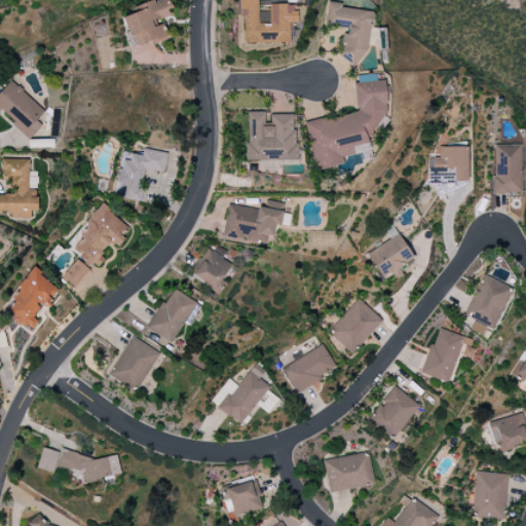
[(121,17),(129,38),(134,36),(138,47),(167,36),(163,24),(157,26),(155,21),(174,13),(168,0),(165,0),(155,4),(153,0),(132,8),(134,13),(121,17)]
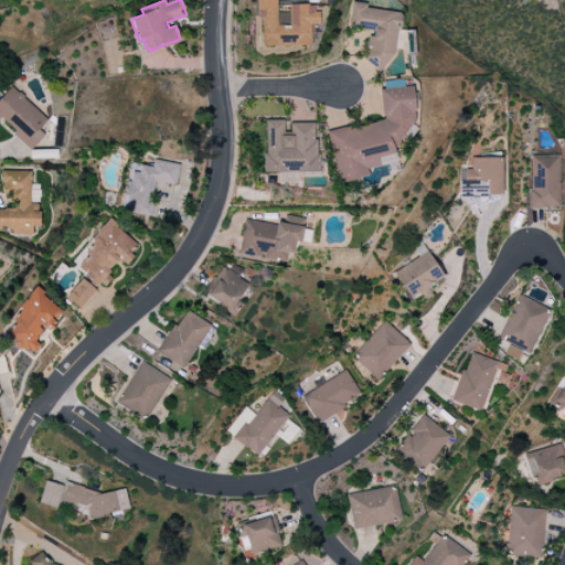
[(262,48),(311,46),(310,25),(318,25),(318,6),(290,6),(290,27),(277,27),(276,0),(256,0),(257,19),(262,19),(262,48)]
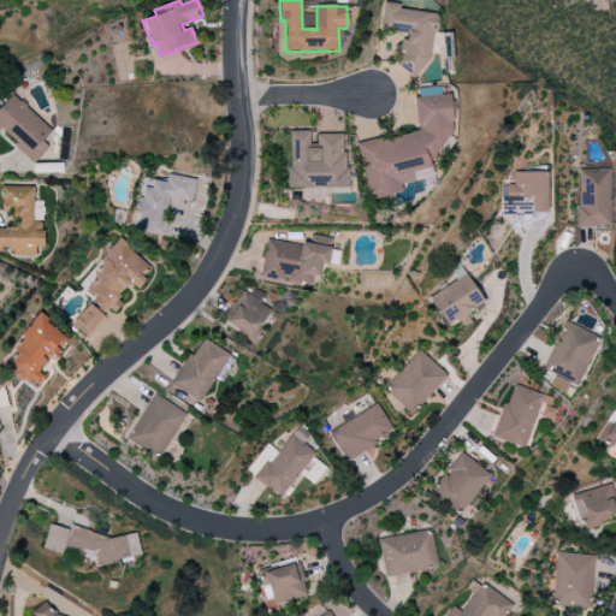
[(434,15),(398,9),(400,4),(384,3),(380,28),(404,31),(400,72),(426,77),(434,15)]
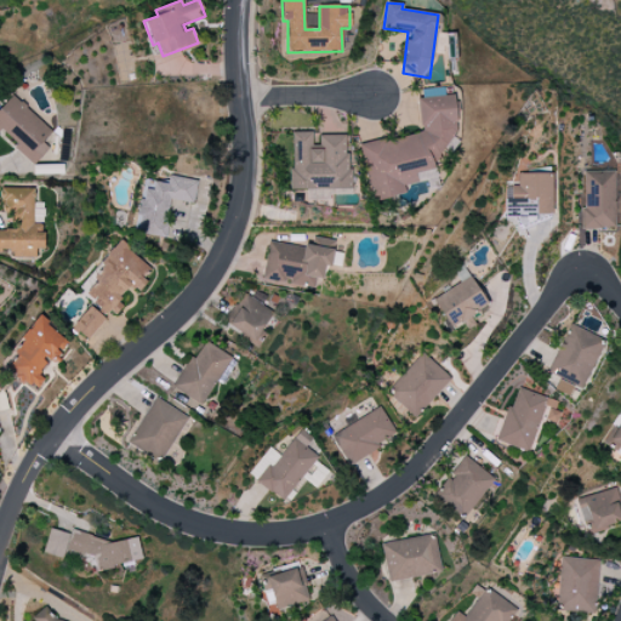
[(306,6),(306,28),(318,28),(318,7),(306,6)]
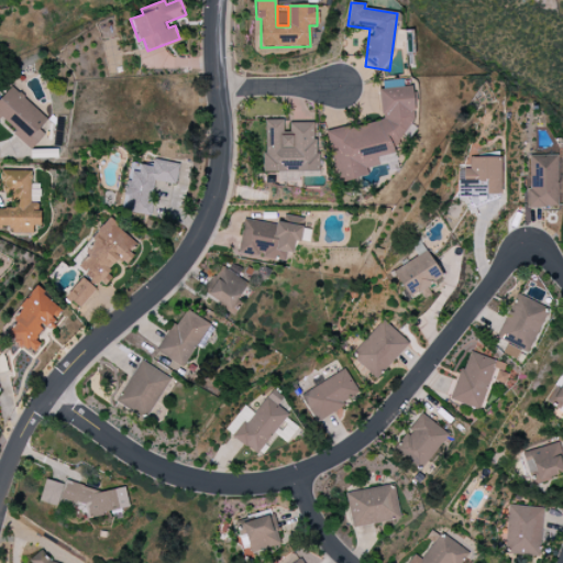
[(327,132),(338,183),(367,176),(366,168),(378,166),(376,157),(394,153),(392,146),(404,143),(400,131),(417,128),(407,85),(377,92),(384,119),(327,132)]
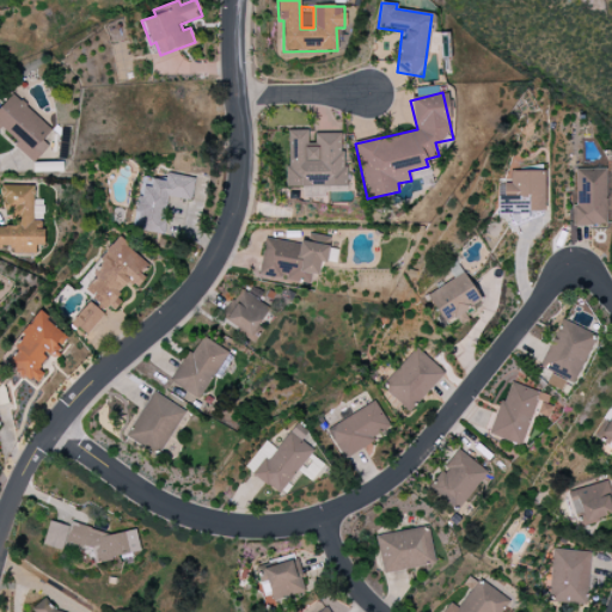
[(51,130),(12,93),(0,106),(0,129),(35,161),(49,146),(43,140),(51,130)]
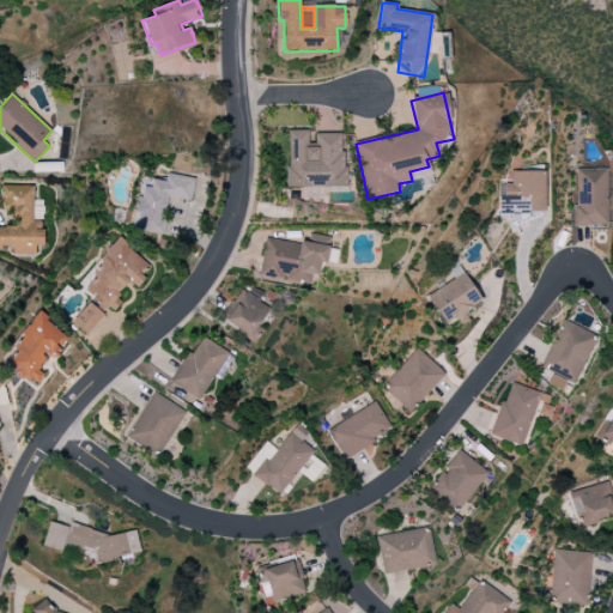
[(287,187),(344,187),(344,156),(339,156),(339,134),(316,134),(316,147),(308,149),(308,131),(287,131),(287,187)]
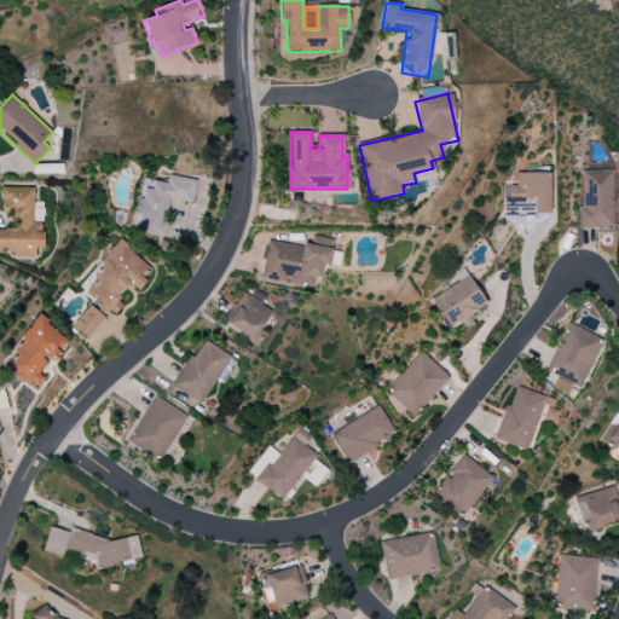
[(614,227),(612,171),(580,172),(582,229),(614,227)]
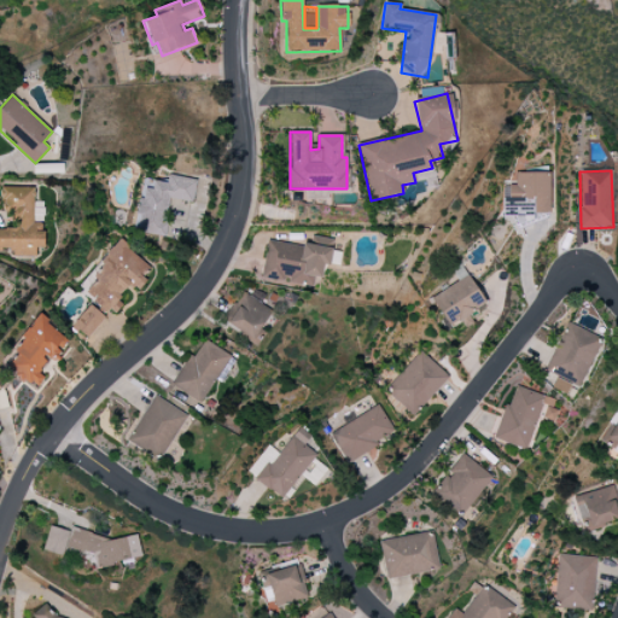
[(548,173),(514,174),(514,186),(508,186),(509,198),(502,198),(502,216),(516,216),(516,220),(549,220),(548,173)]
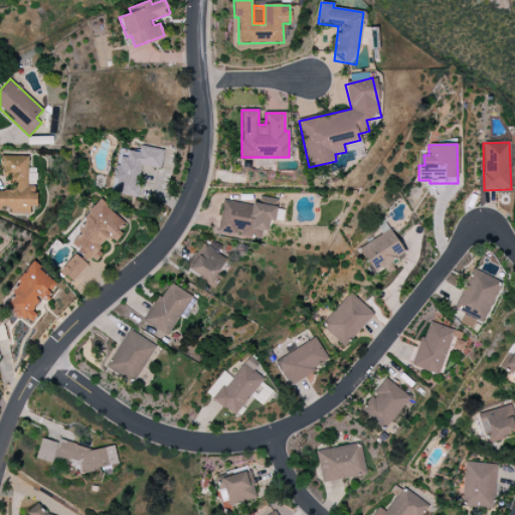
[(160,169),(163,150),(140,146),(139,153),(128,151),(127,158),(118,156),(112,193),(136,196),(141,166),(160,169)]
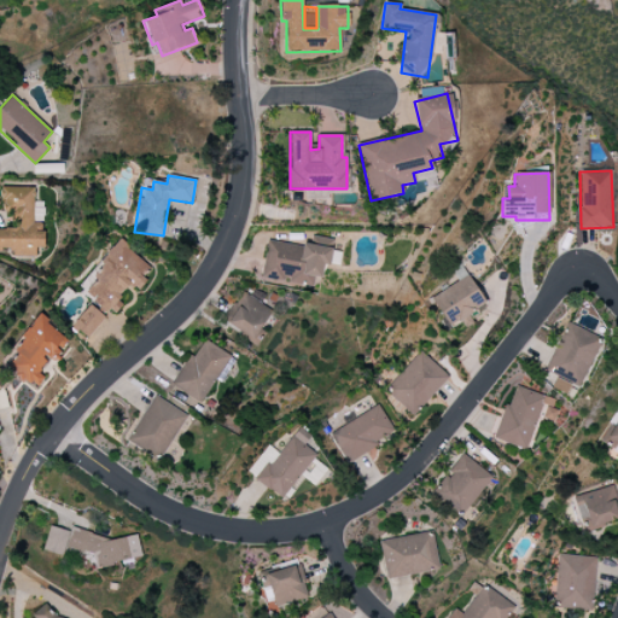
[(33,187),(1,187),(1,210),(12,209),(12,228),(0,228),(0,249),(11,250),(11,257),(36,256),(35,248),(44,248),(44,222),(34,222),(33,187)]
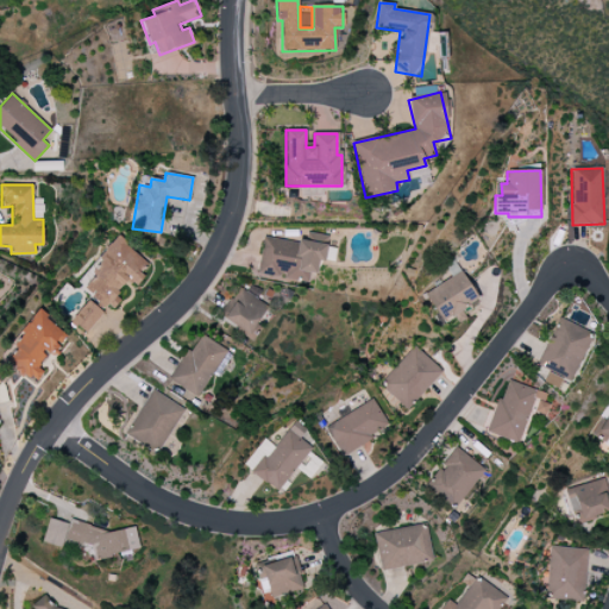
[(257,276),(307,283),(308,272),(316,274),(318,261),(324,262),(326,245),(263,237),(257,276)]
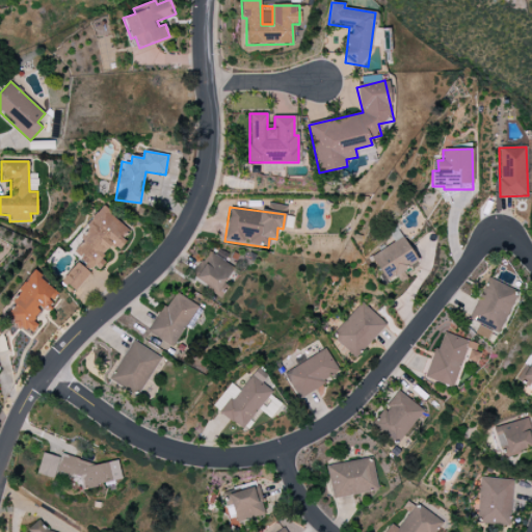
[(70,249),(98,272),(106,261),(101,257),(110,245),(116,249),(131,232),(103,209),(70,249)]
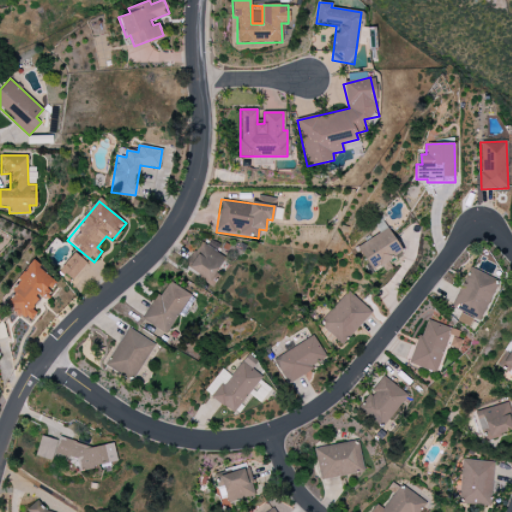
[(378,232),(385,229),(382,220),(374,223),(378,232)]
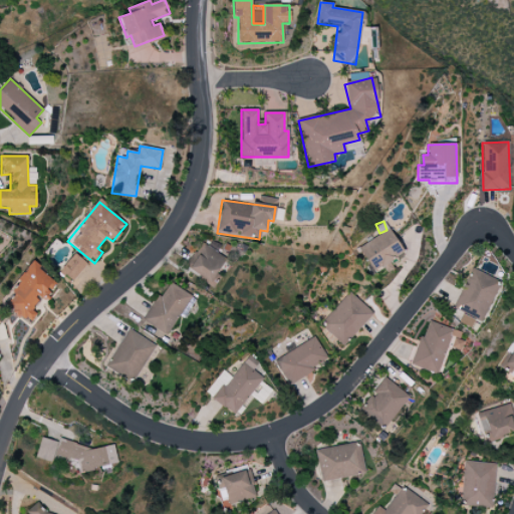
[(359,245),(372,274),(384,268),(386,273),(394,269),(389,261),(403,255),(392,231),(359,245)]
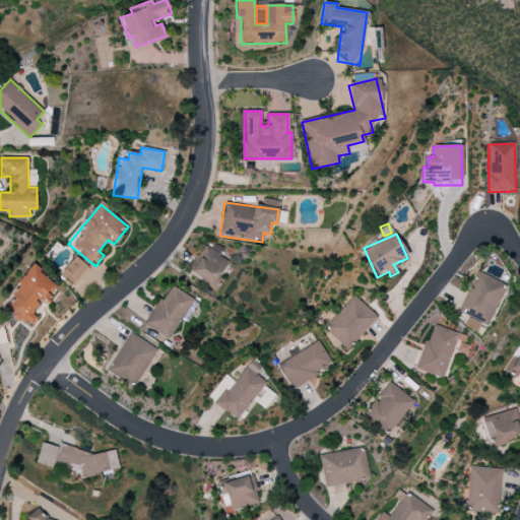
[(215,286),(229,258),(202,246),(190,275),(215,286)]
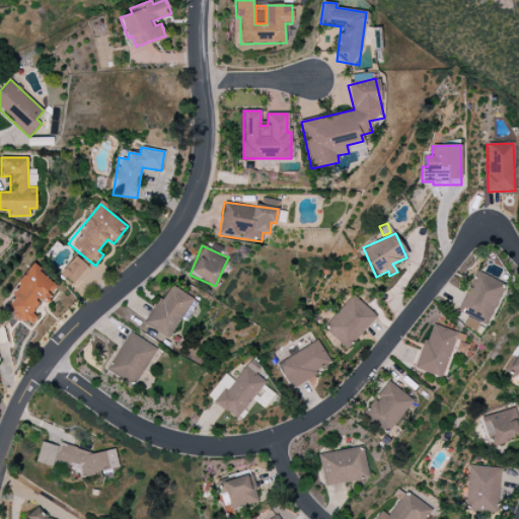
[(74,284),(87,266),(74,255),(61,275),(74,284)]
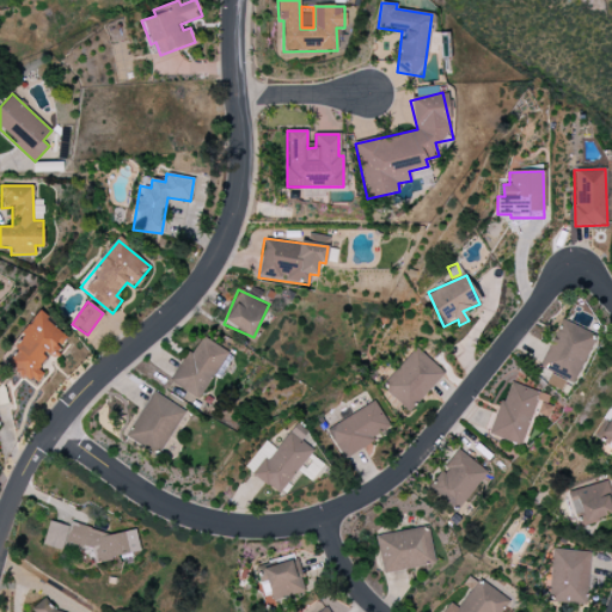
[(69,337),(40,314),(4,361),(35,386),(44,373),(38,368),(50,353),(54,356),(69,337)]
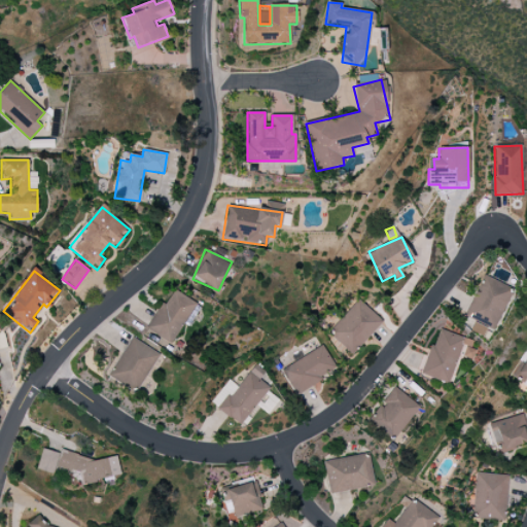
[(464,316),(494,330),(513,289),(483,276),(464,316)]
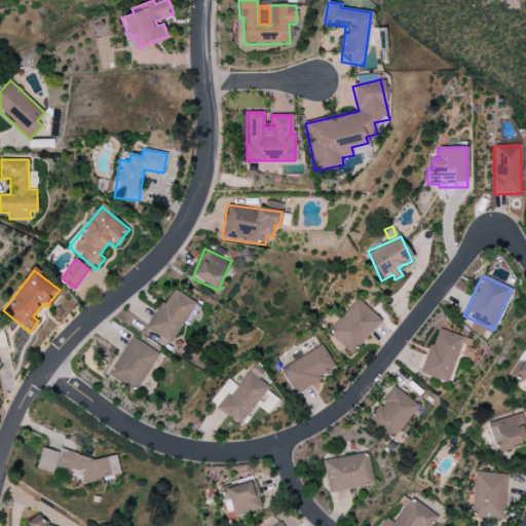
[(196,302),(174,290),(164,304),(160,302),(145,328),(171,344),(196,302)]
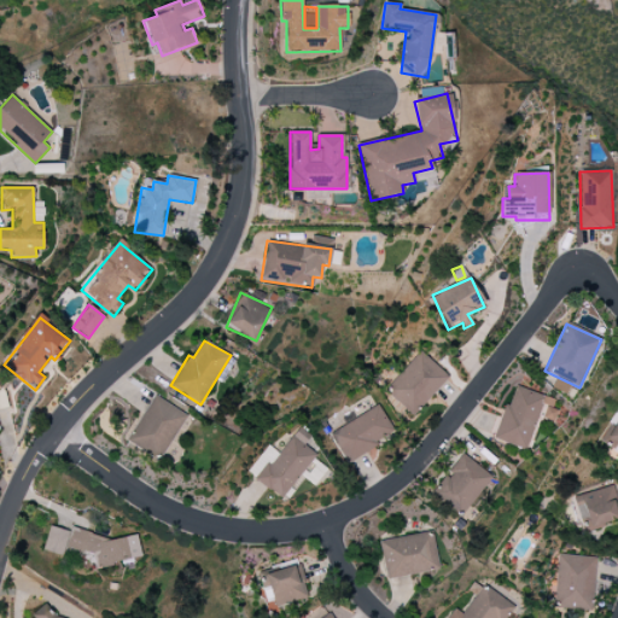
[(449,378),(421,351),(385,390),(412,417),(449,378)]
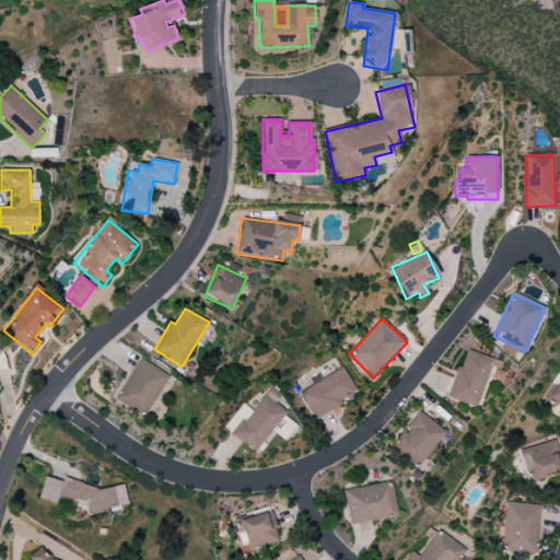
[(517,349),(504,342),(500,351),(513,358),(517,349)]
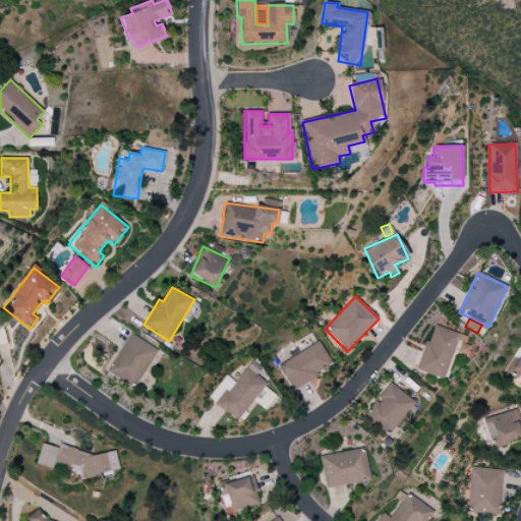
[(444,380),(453,351),(464,355),(470,338),(432,326),(417,370),(444,380)]
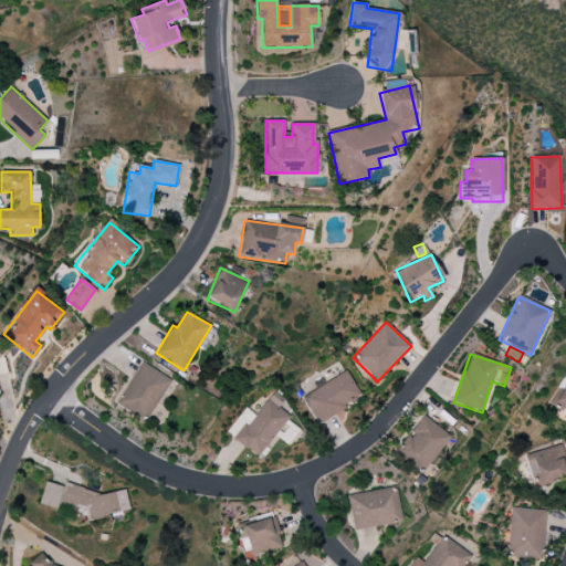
[(116,404),(146,422),(171,380),(142,362),(116,404)]
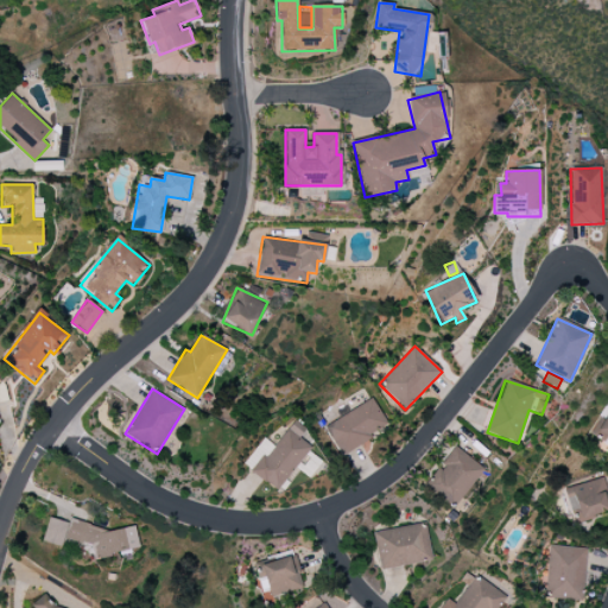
[(324,428),(341,455),(388,426),(372,399),(324,428)]
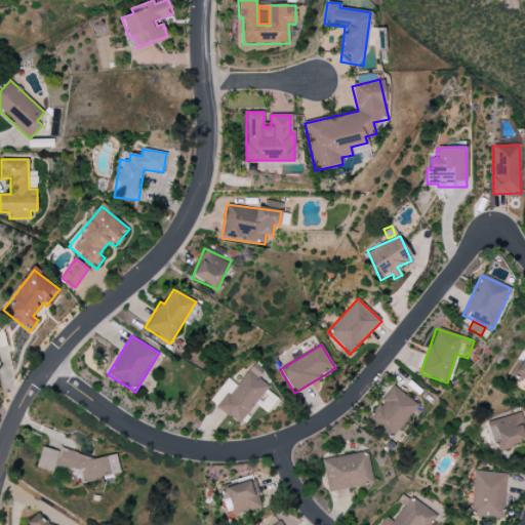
[(524,357),(512,376),(524,386),(524,357)]
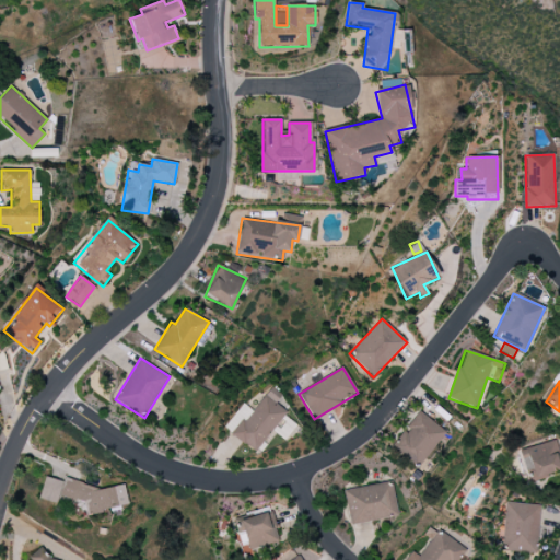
[(255,453),(287,412),(275,404),(281,395),(271,387),(253,412),(244,405),(236,415),(242,419),(231,434),(255,453)]
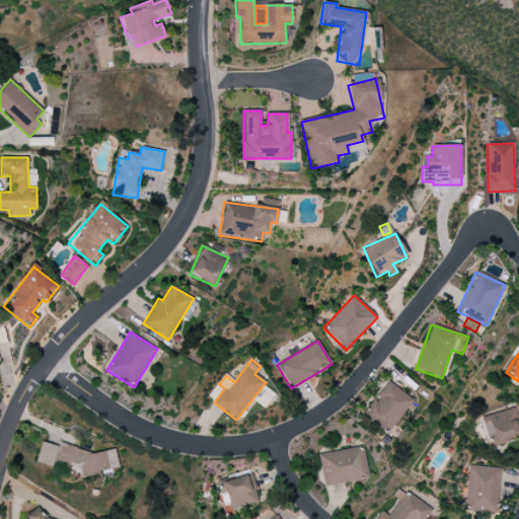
[(412,398),(385,381),(363,416),(389,433),(412,398)]
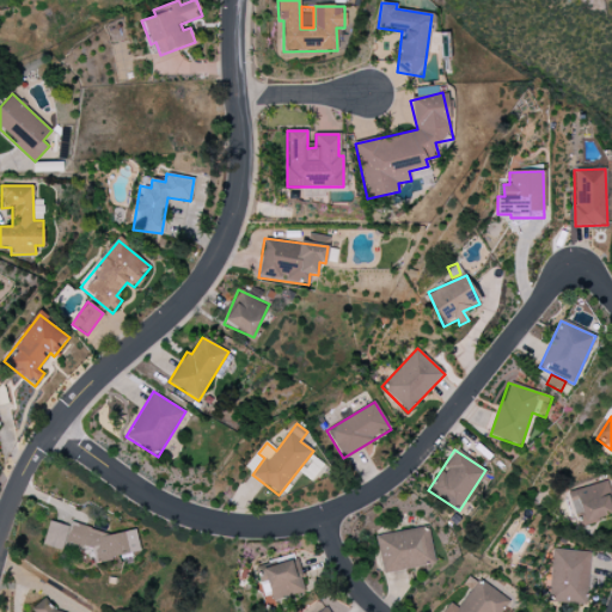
[(577,525),(611,515),(611,491),(610,481),(569,491),(577,525)]
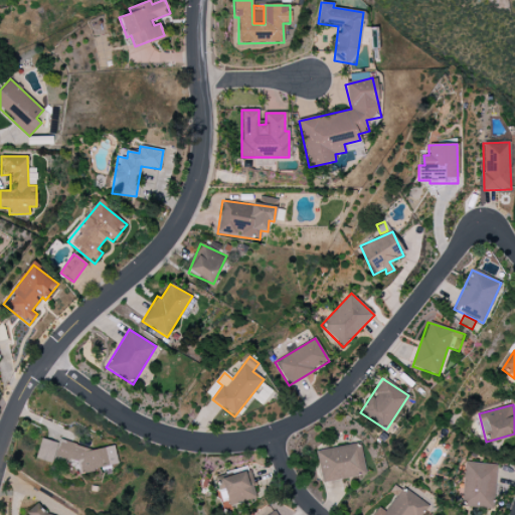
[(51,463),(57,443),(41,439),(35,459),(51,463)]
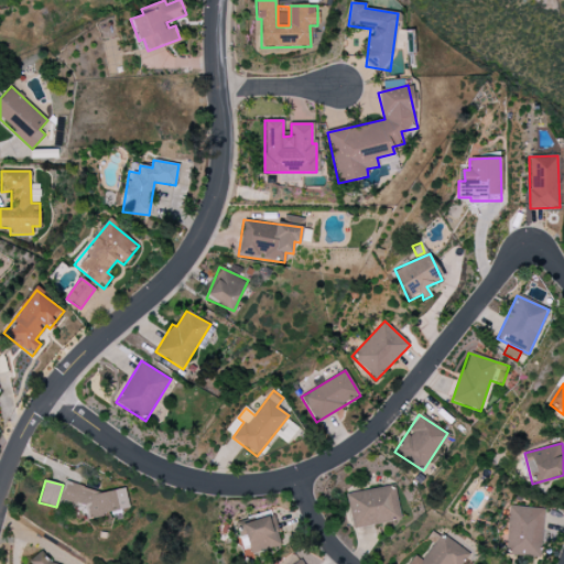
[(353,529),(401,519),(393,486),(346,495),(353,529)]
